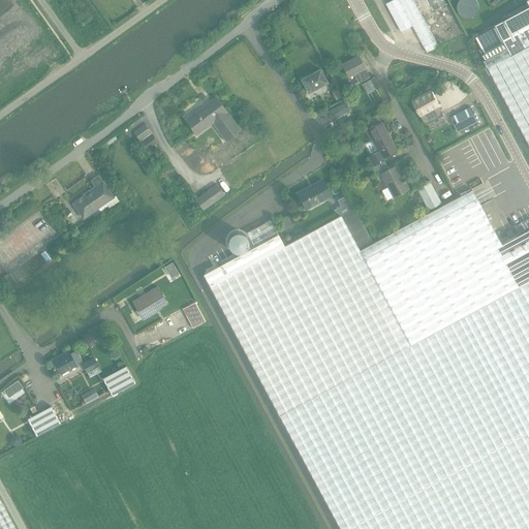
[(413,0),(394,0),(385,4),(401,33),(412,27),(427,54),(438,48),(413,0)]
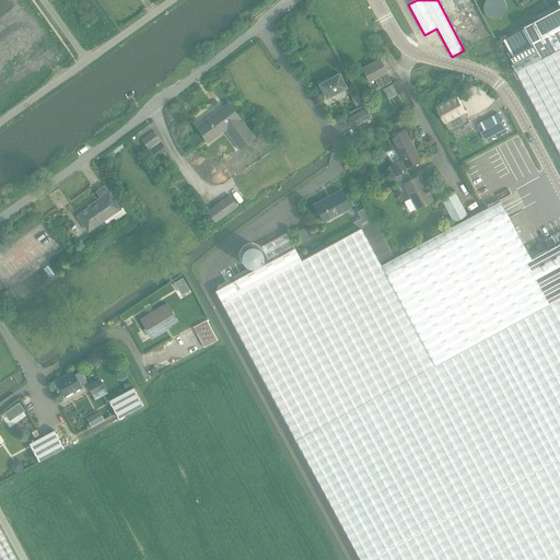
[(453,0),(459,11),(473,4),(469,0),(453,0)]
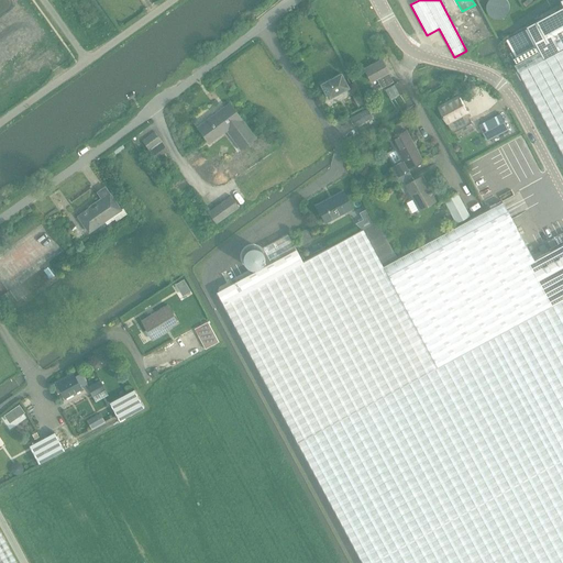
[(539,22),(508,39),(507,41),(519,63),(516,64),(517,66),(517,67),(562,153),(562,0),(561,0),(562,3),(562,7),(538,21),(539,22)]
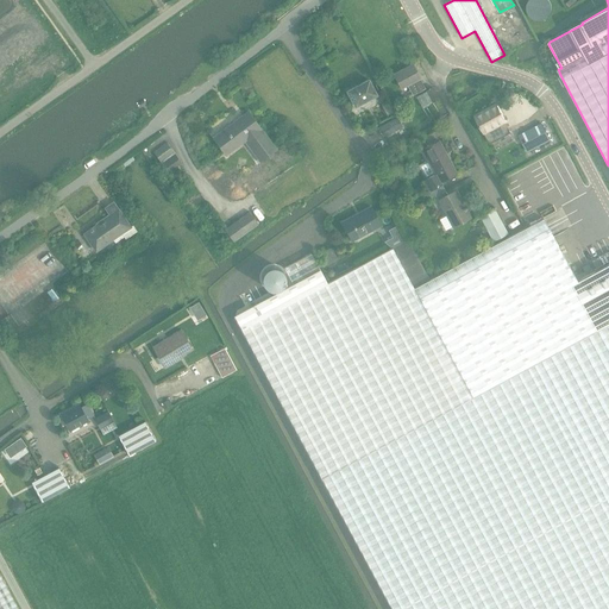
[(412,94),(425,88),(419,77),(419,76),(412,63),(393,74),(400,87),(407,83),(412,94)]
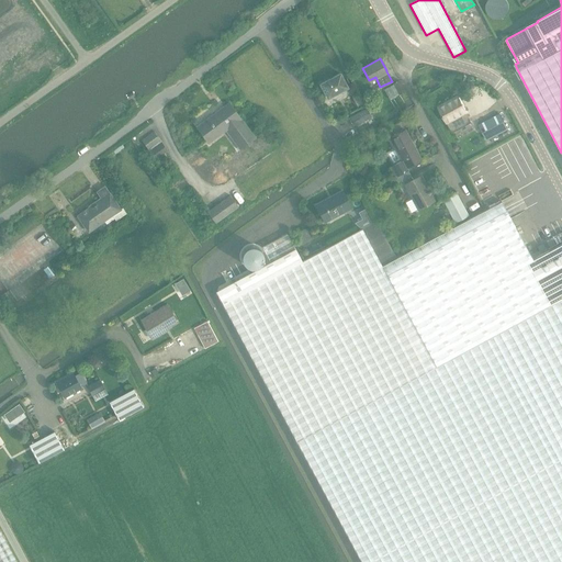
[(339,72),(319,83),(327,97),(347,87),(339,72)]
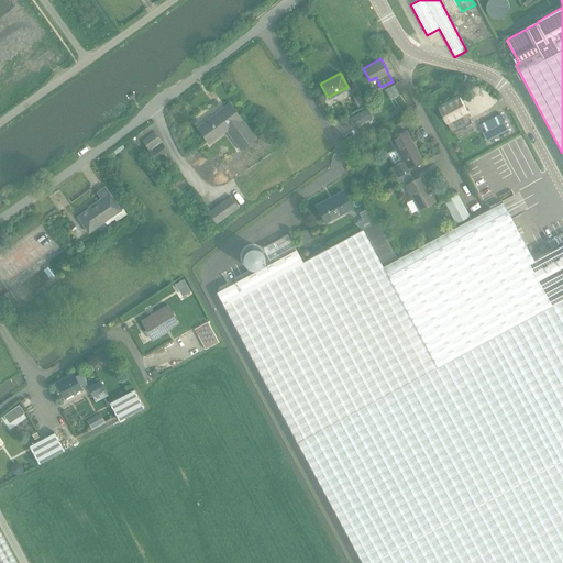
[(398,94),(405,90),(399,80),(393,83),(398,94)]
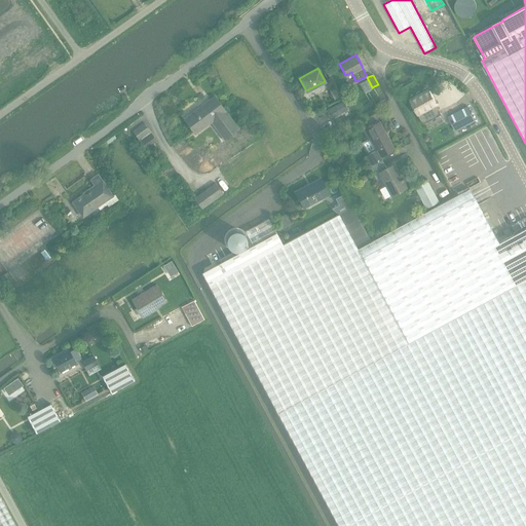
[(428,89),(410,100),(423,124),(442,115),(437,106),(438,106),(428,89)]
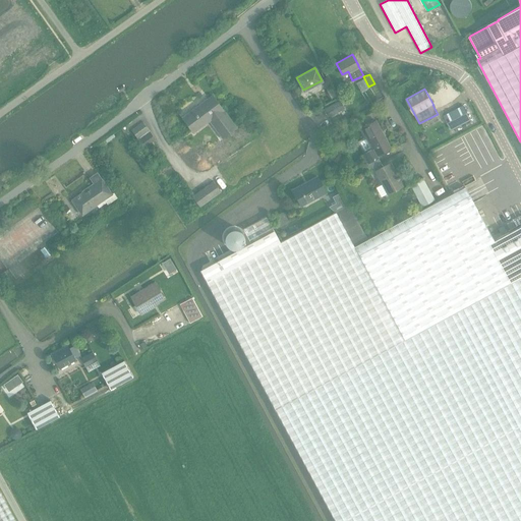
[(341,103),(340,100),(323,109),(328,118),(345,109),(344,107),(341,103)]
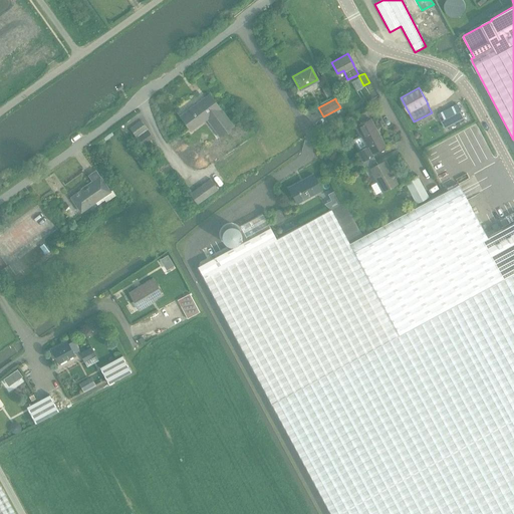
[(171,121),(163,129),(169,137),(178,131),(178,132),(183,127),(184,130),(187,127),(188,127),(189,126),(189,125),(192,123),(191,121),(195,118),(204,130),(203,130),(204,132),(203,133),(205,135),(204,136),(206,137),(208,139),(209,139),(210,140),(220,133),(213,122),(212,123),(197,102),(190,107),(188,108),(188,107),(183,111),(182,109),(174,115),(175,117),(170,120),(171,121)]
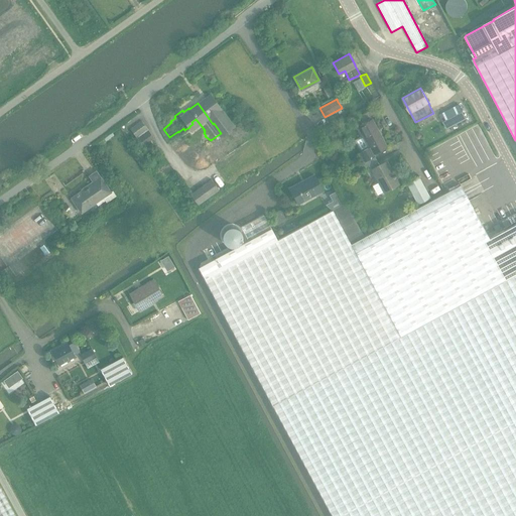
[(459,105),(440,114),(447,128),(460,122),(466,119),(459,105)]
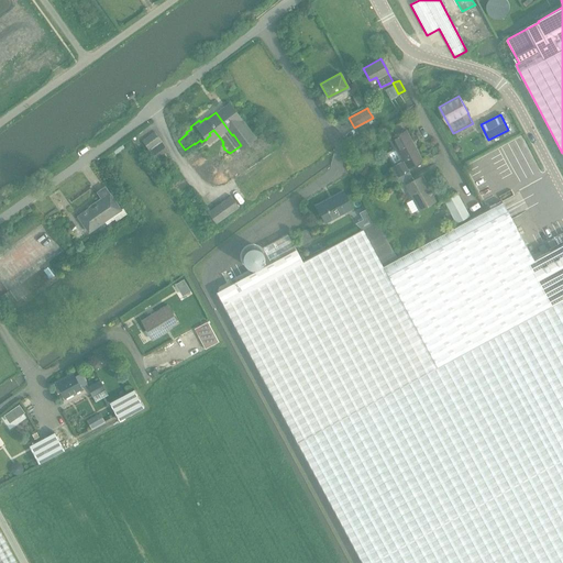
[(405,131),(390,139),(401,161),(392,166),(397,176),(408,170),(409,170),(408,168),(421,161),(405,131)]
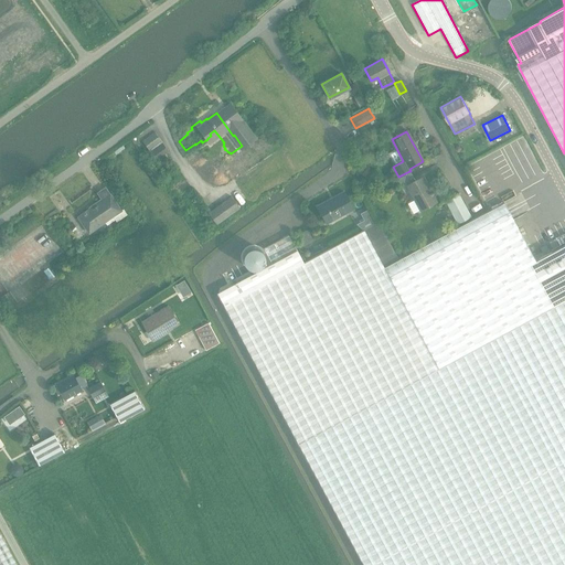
[(156,161),(169,151),(155,132),(141,142),(156,161)]
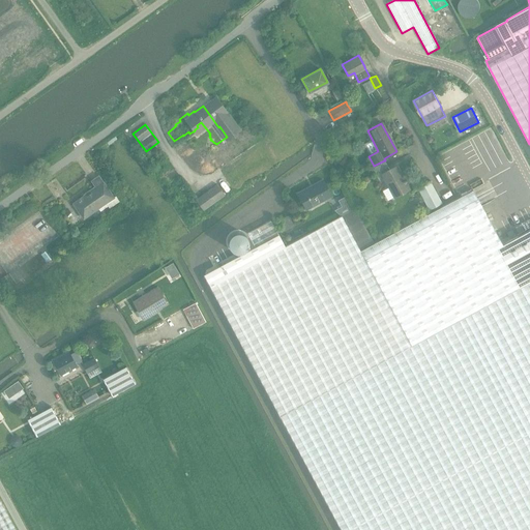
[(375,173),(387,167),(384,160),(374,166),(372,167),(375,173)]
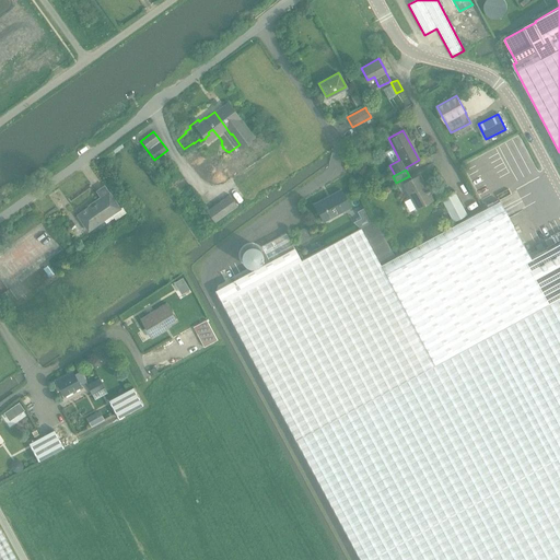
[(417,210),(432,201),(429,197),(430,196),(419,176),(403,185),(417,210)]
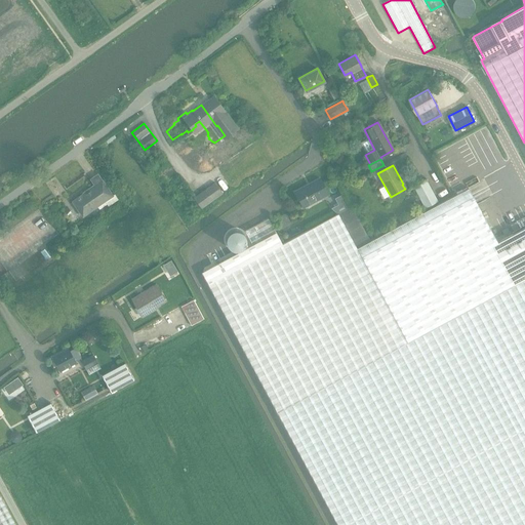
[(304,208),(328,195),(320,178),(294,192),(304,208)]
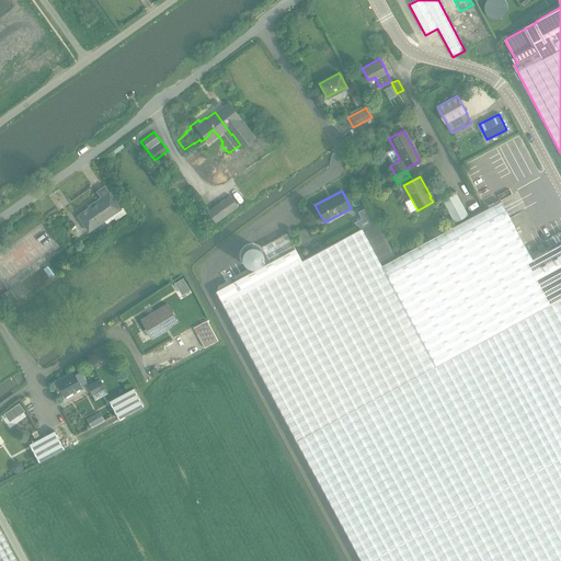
[(441,199),(454,222),(467,216),(455,192),(441,199)]
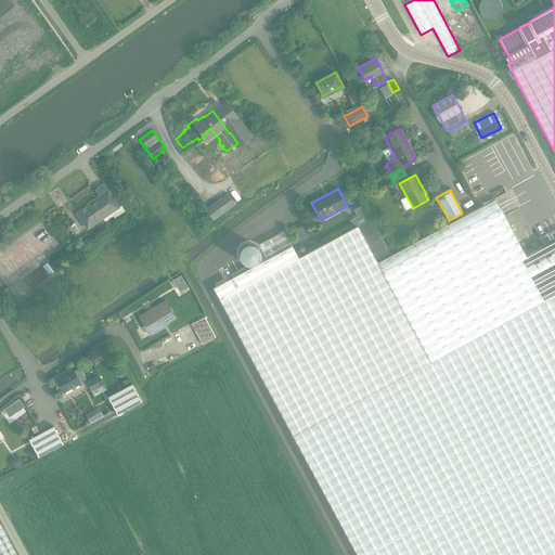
[(214,220),(235,204),(228,193),(206,209),(214,220)]
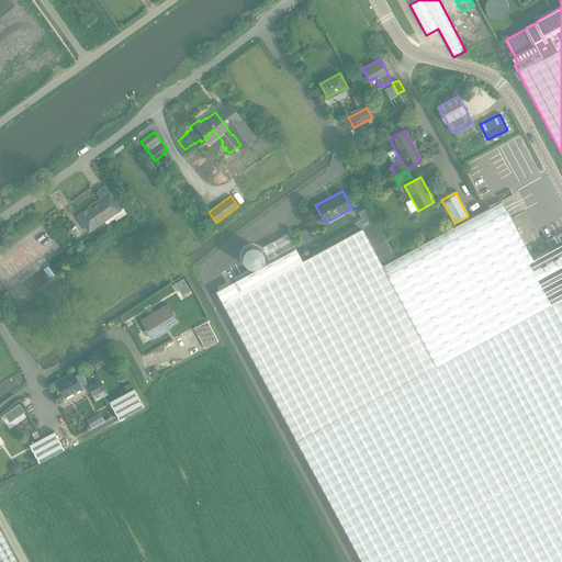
[(91,206),(78,216),(89,232),(113,215),(116,221),(127,213),(124,208),(120,210),(111,197),(104,202),(103,200),(92,208),(91,206)]
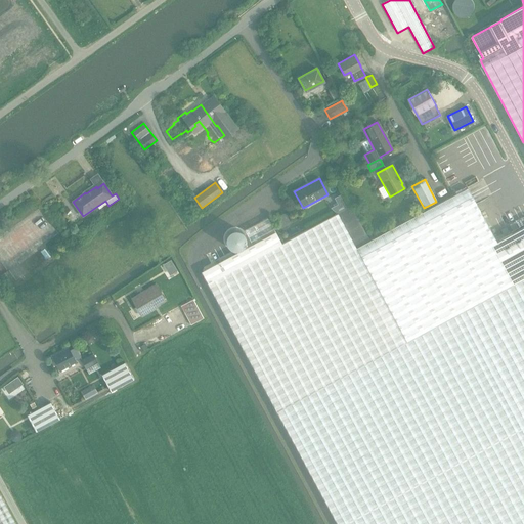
[(259,239),(201,271),(336,523),(523,523),(523,226),(519,229),(514,221),(491,233),(467,188),(368,241),(350,206),(280,244),(274,231),(267,218),(252,226),(259,239)]
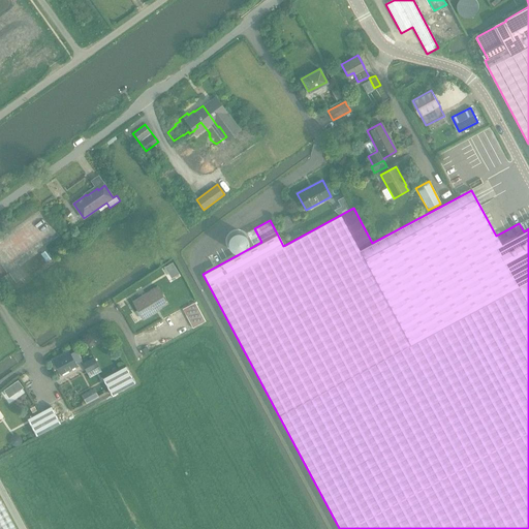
[(50,251),(42,255),(47,261),(54,256),(50,251)]
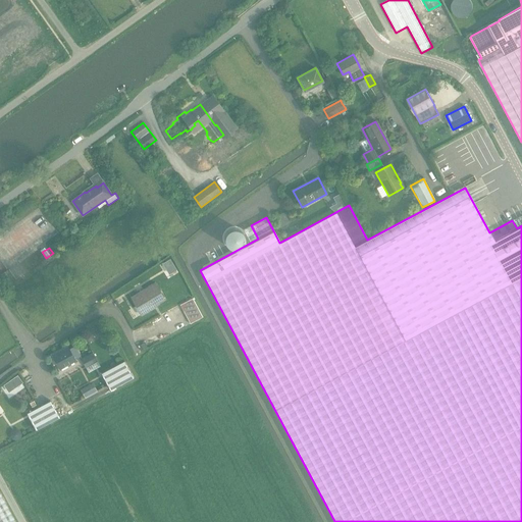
[(169,259),(162,263),(169,274),(176,269),(169,259)]
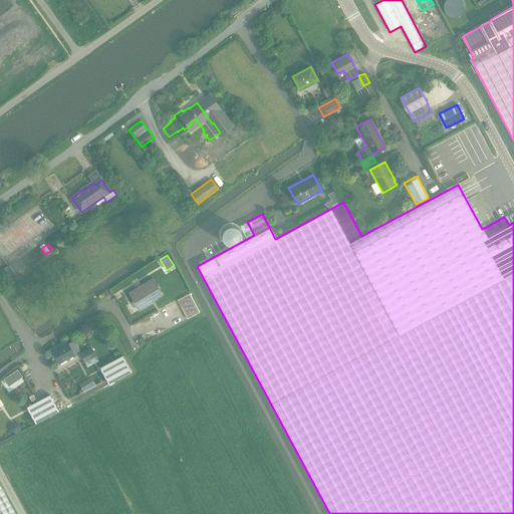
[(151,301),(162,294),(153,279),(129,293),(139,309),(151,302),(151,301)]
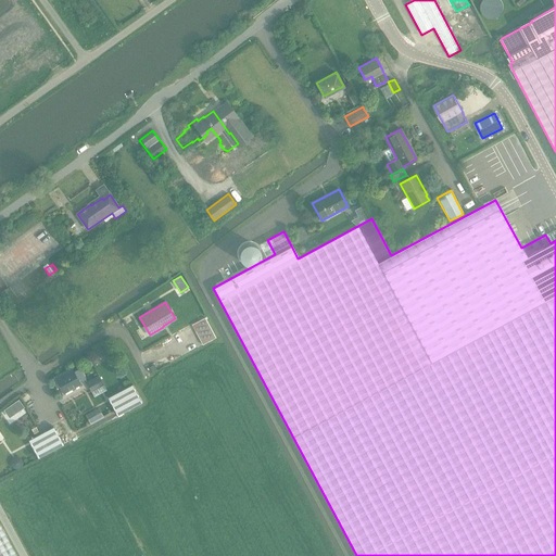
[(205,318),(192,325),(196,331),(202,344),(215,338),(209,325),(205,318)]
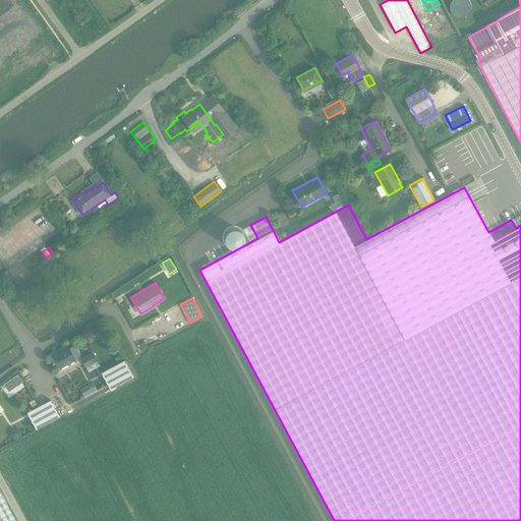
[(95,326),(88,329),(92,337),(99,333),(95,326)]
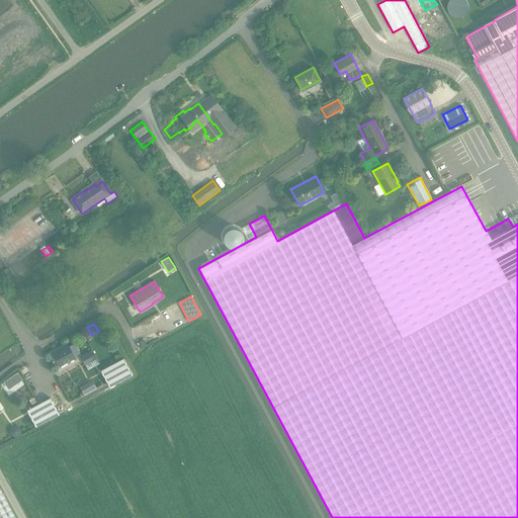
[(143,340),(136,344),(139,349),(146,345),(143,340)]
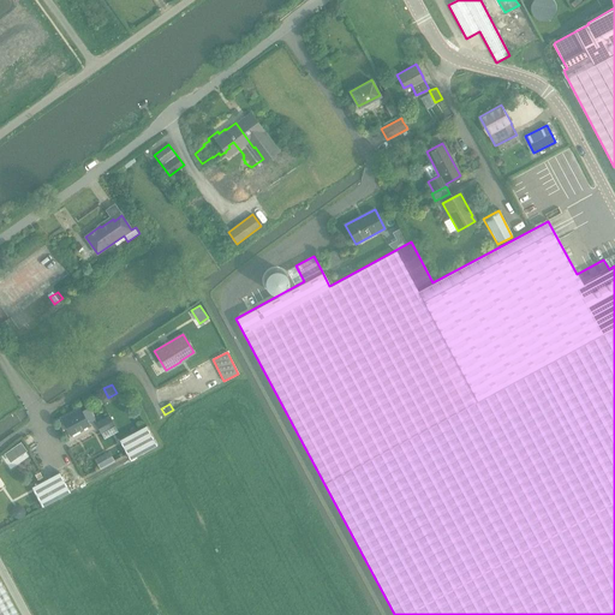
[(88,423),(94,419),(88,408),(81,412),(79,410),(61,419),(70,435),(88,424),(88,423)]
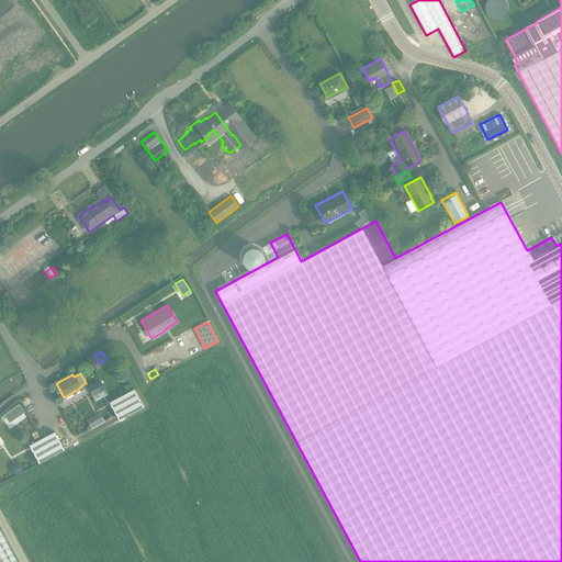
[(100,380),(87,386),(96,402),(108,394),(100,380)]
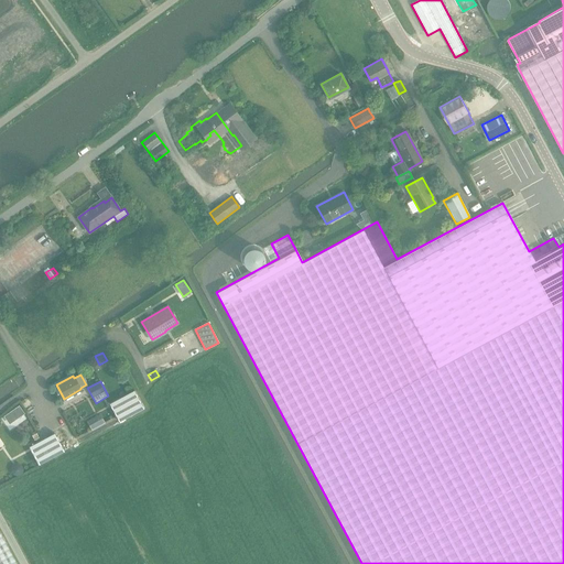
[(119,421),(144,408),(134,390),(109,403),(119,421)]
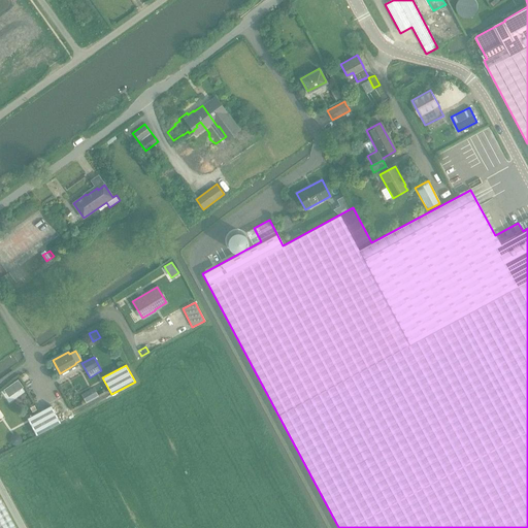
[(3,389),(8,397),(23,387),(18,380),(3,389)]
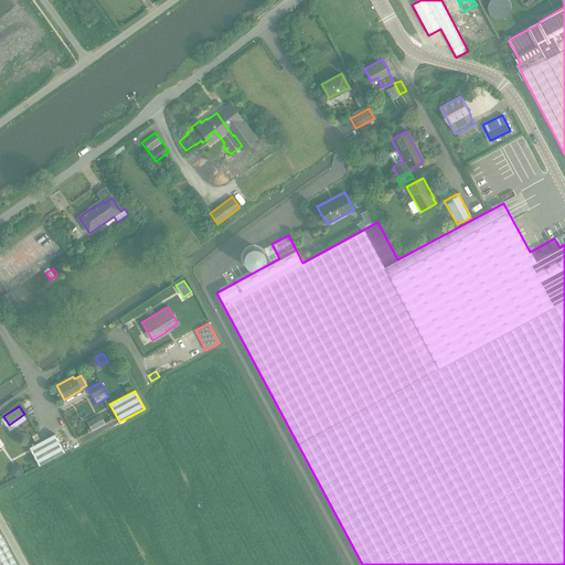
[(55,434),(29,448),(39,465),(64,451),(55,434)]
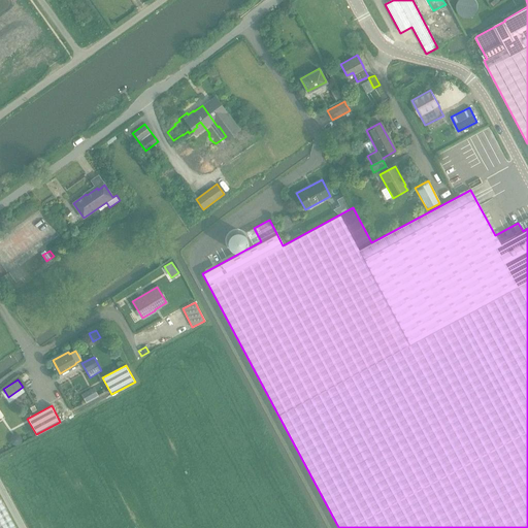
[(0,527),(15,527),(0,499),(0,527)]
